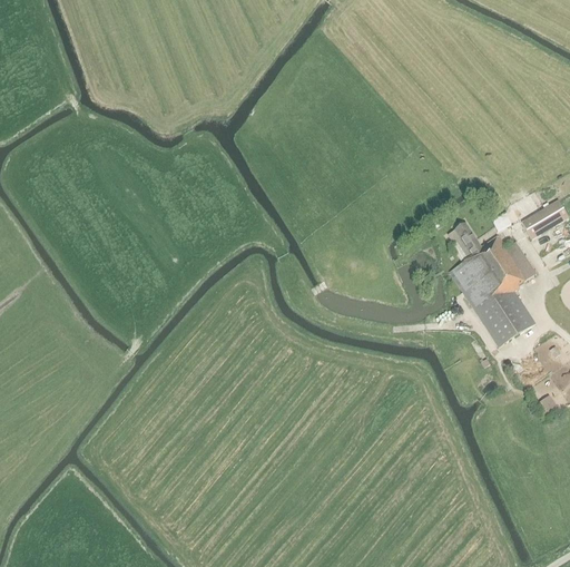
[(569,215),(560,199),(521,222),(531,238),(569,216),(569,215)]
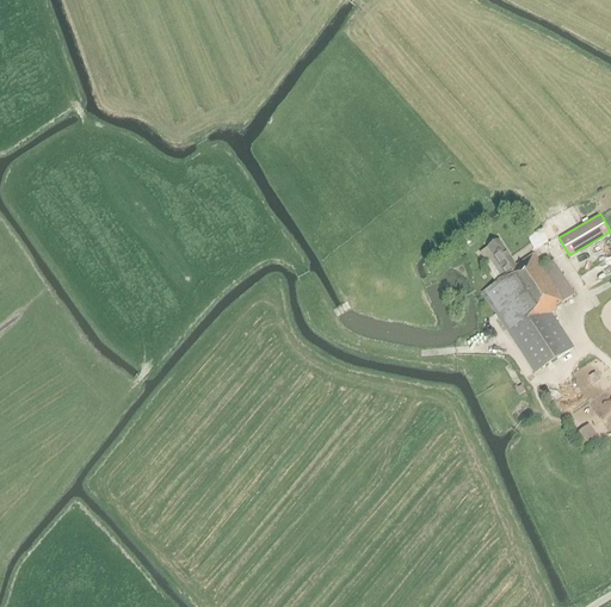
[(542,227),(526,234),(532,246),(548,239),(542,227)]
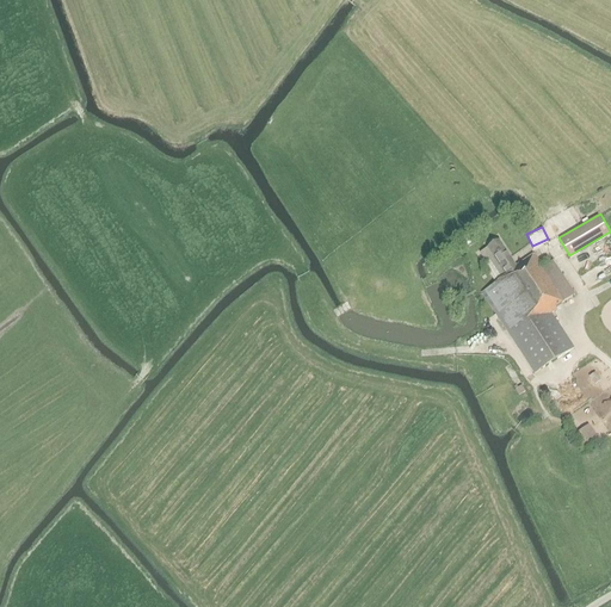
[(555,304),(574,292),(553,258),(543,264),(534,252),(520,260),(514,264),(499,239),(487,246),(506,274),(482,290),(535,371),(574,345),(551,310),(557,307),(555,304)]
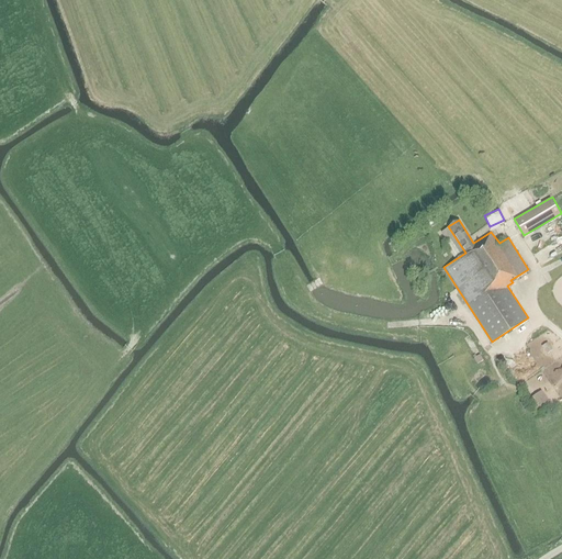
[(561,260),(560,257),(547,263),(552,275),(561,270),(561,260)]
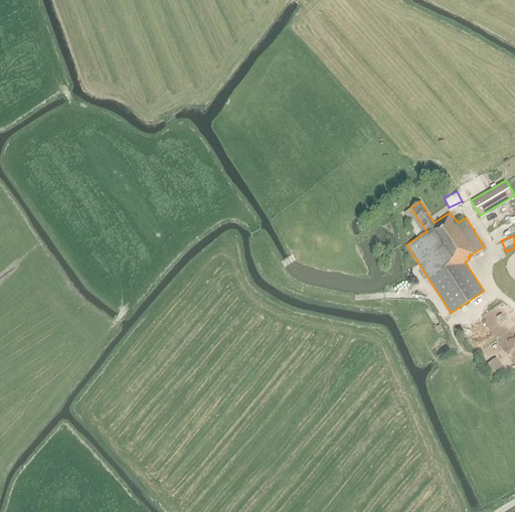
[(500,363),(489,369),(492,374),(502,367),(500,363)]
